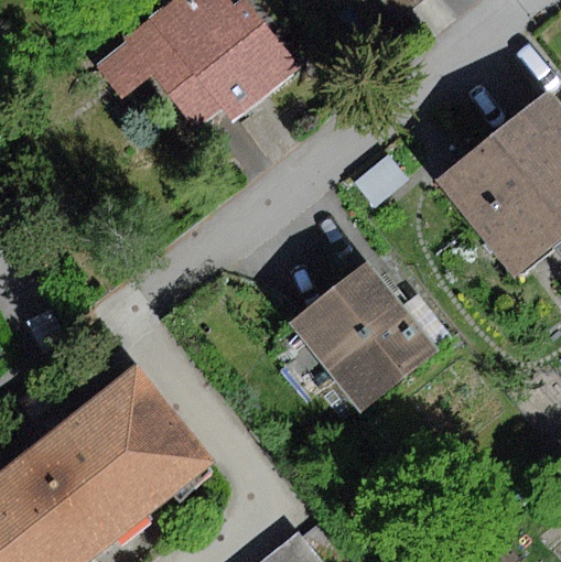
[(168,0),(120,38),(123,41),(151,75),(192,126),(218,105),(233,121),(300,68),(246,0),(236,0),(230,4),(226,0),(168,0)]
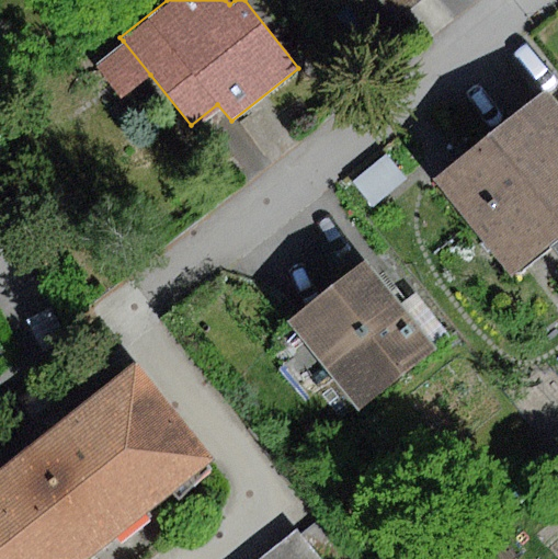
[(150,75),(123,41),(93,64),(120,99),(150,75)]
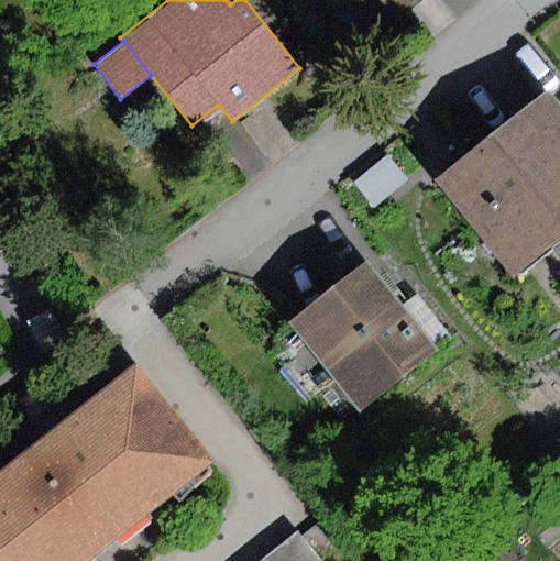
[(559,107),(545,89),(434,179),(511,274),(553,241),(559,234),(559,107)]
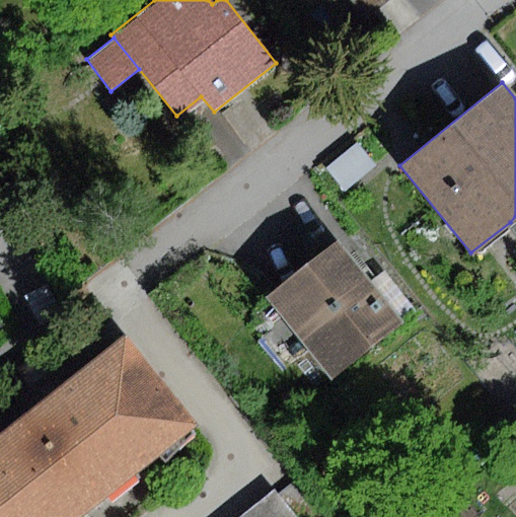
[(337,243),(269,294),(329,375),(398,323),(365,281),(337,243)]
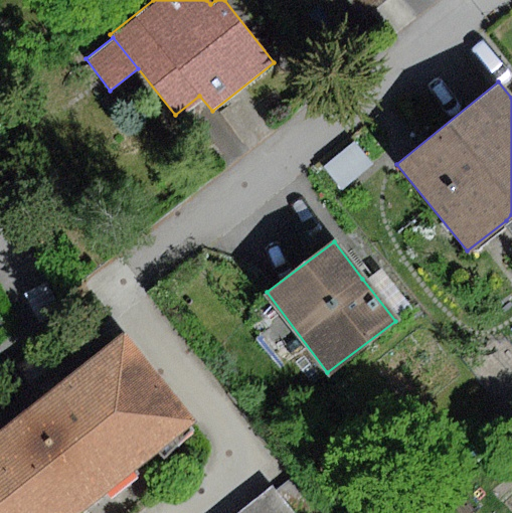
[(381,265),(362,279),(395,321),(413,306),(381,265)]
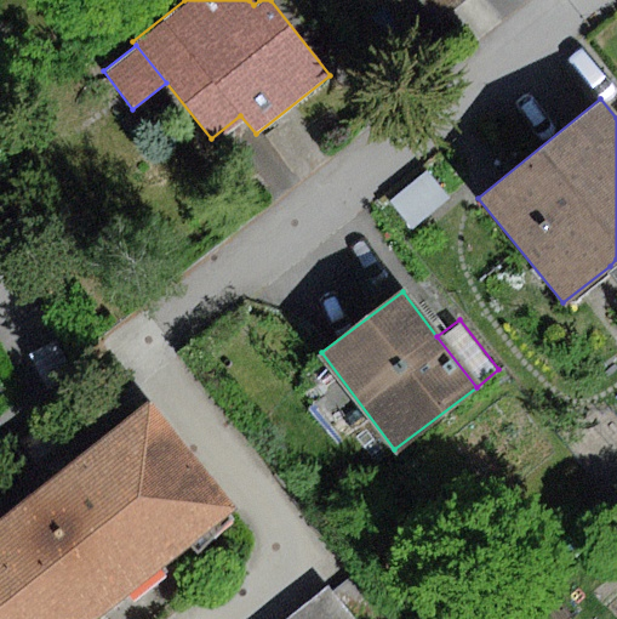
[(53,341),(30,355),(49,388),(73,375),(53,341)]
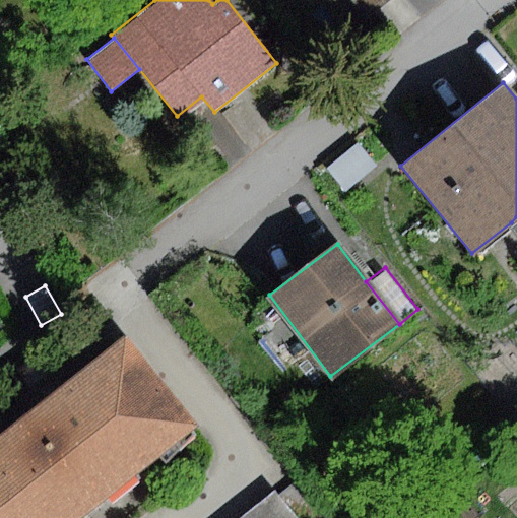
[(52,395),(4,433),(71,517),(74,517),(192,427),(124,339),(52,395)]
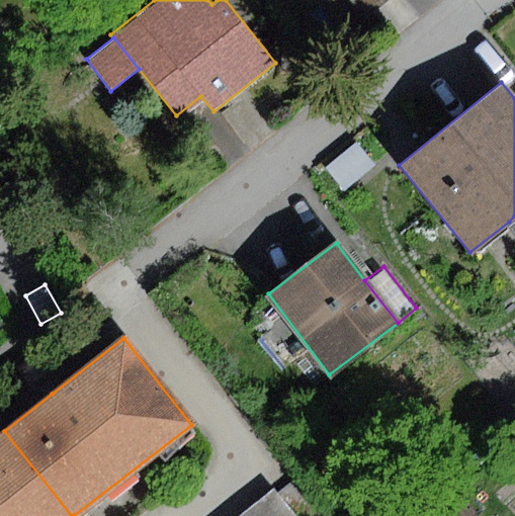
[(0,515),(71,515),(4,431),(0,434),(0,515)]
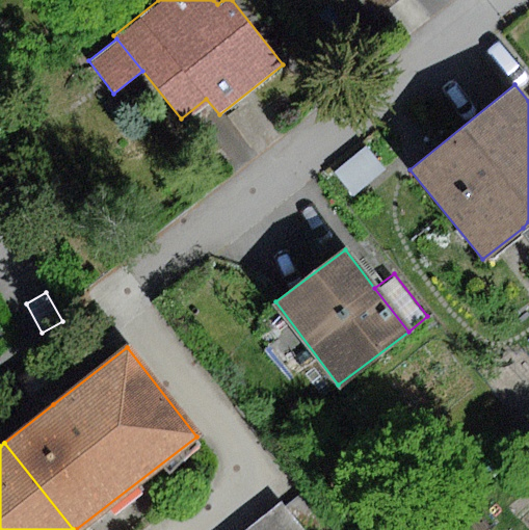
[(305,529),(280,499),(240,529),(305,529)]
